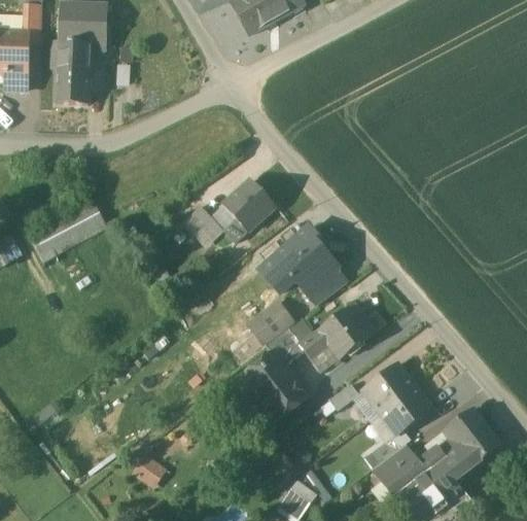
[(107,2),(61,0),(59,39),(59,42),(76,42),(91,43),(90,47),(105,48),(107,2)]
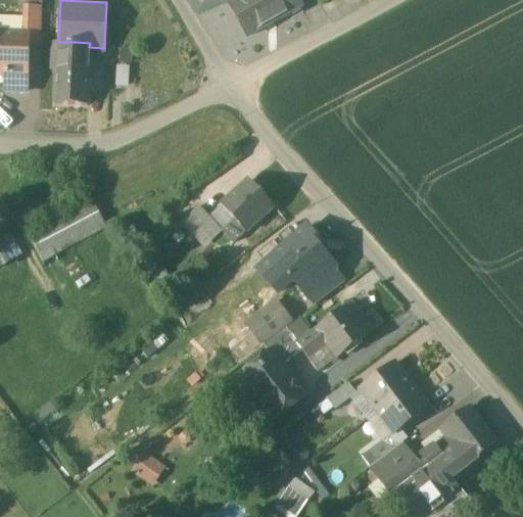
[(234,0),(230,2),(248,35),(301,4),(299,0),(234,0)]
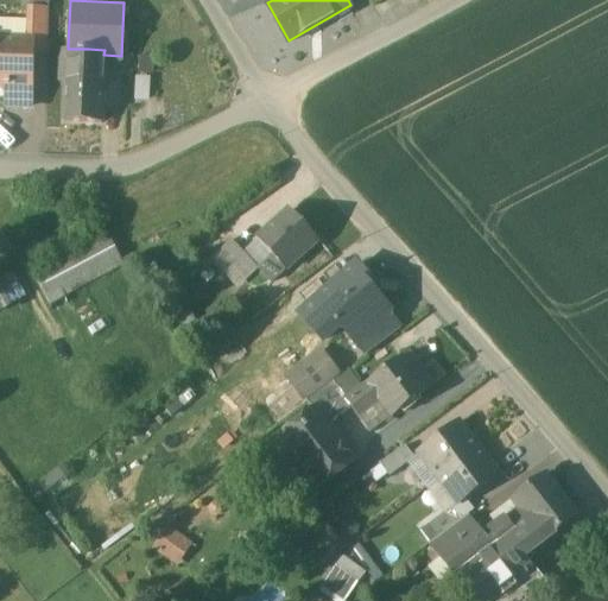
[(49,4),(27,2),(26,33),(27,33),(27,35),(32,35),(32,43),(33,43),(33,45),(48,46),(49,4)]
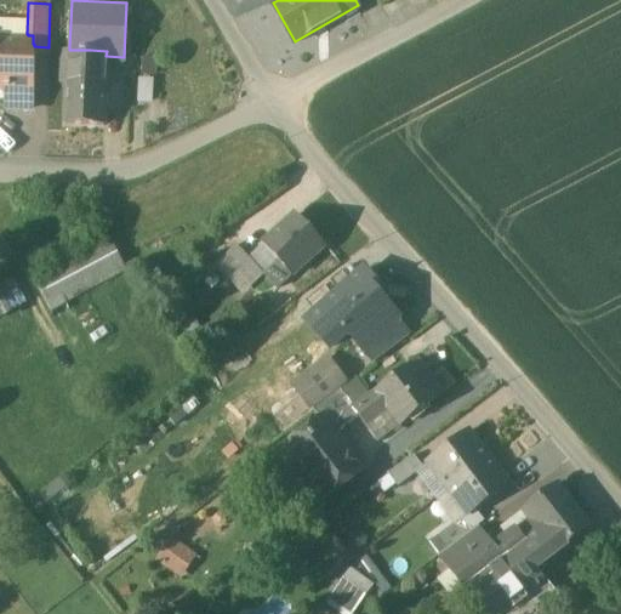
[(27,34),(0,32),(0,80),(4,84),(7,84),(7,101),(32,102),(34,46),(34,44),(33,44),(33,35),(28,35),(28,34),(27,34)]
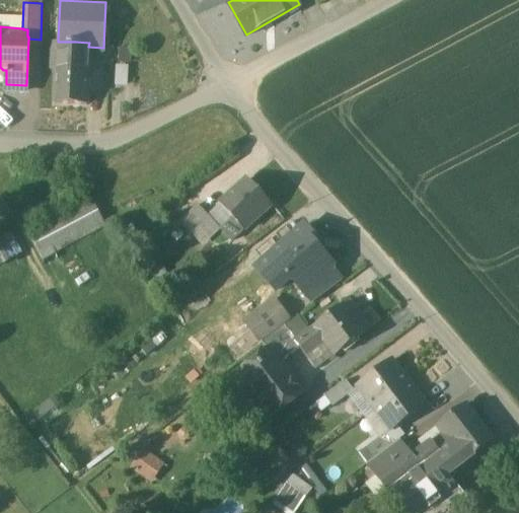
[(75,42),(58,42),(58,39),(53,39),(52,66),(56,66),(56,64),(74,65),(75,42)]
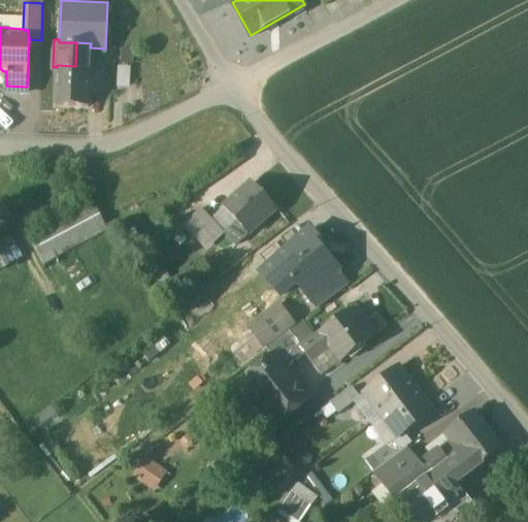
[(75,66),(57,65),(57,67),(56,100),(88,102),(90,47),(91,43),(76,42),(75,66)]
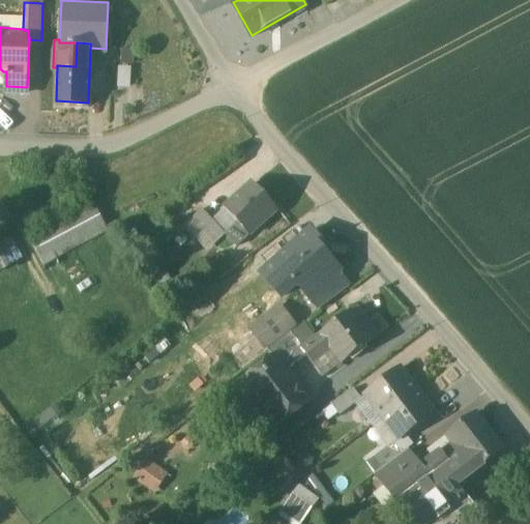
[(251,179),(224,206),(237,222),(248,234),(276,208),(251,179)]
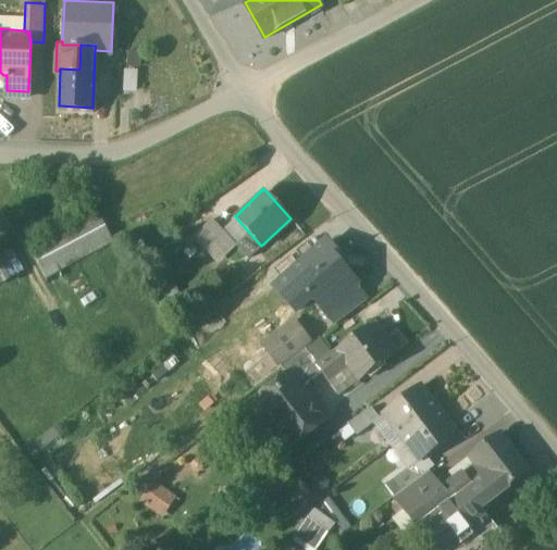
[(97,210),(29,247),(45,276),(113,239),(97,210)]
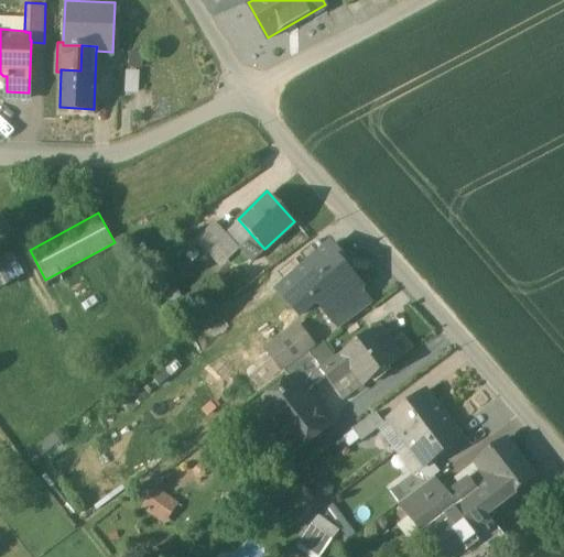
[(215,220),(194,238),(205,250),(225,232),(215,220)]
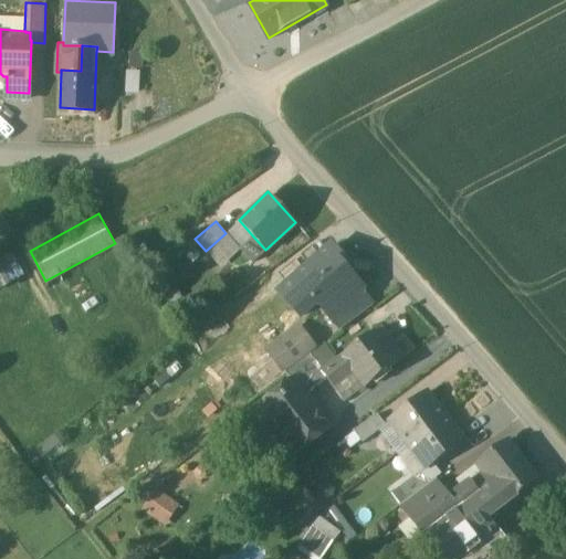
[(265,250),(253,236),(240,249),(252,262),(265,250)]
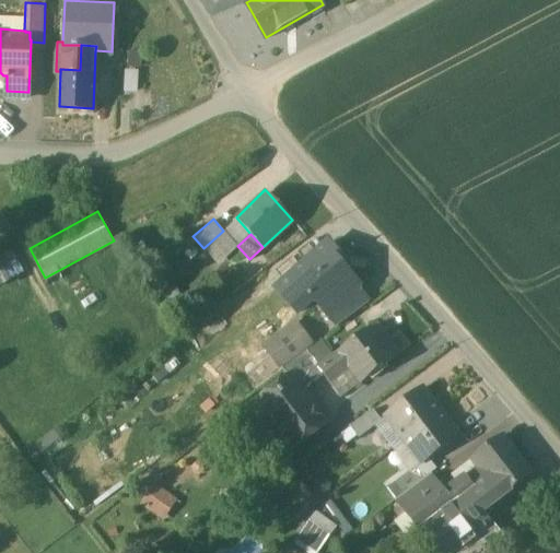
[(329,242),(293,273),(293,274),(278,287),(289,301),(298,312),(314,297),(327,313),(357,286),(360,284),(346,266),(348,263),(329,242)]
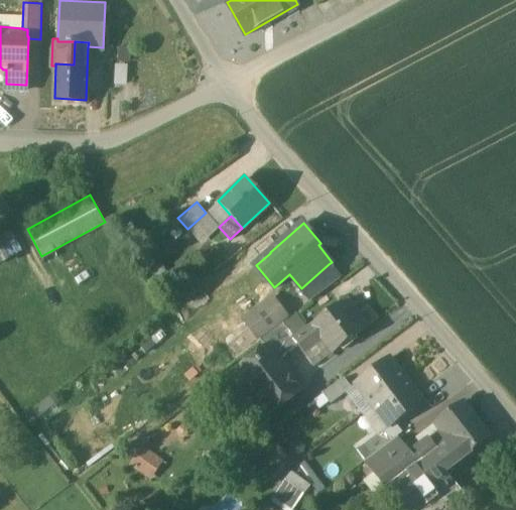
[(10,229),(0,234),(0,261),(21,249),(10,229)]
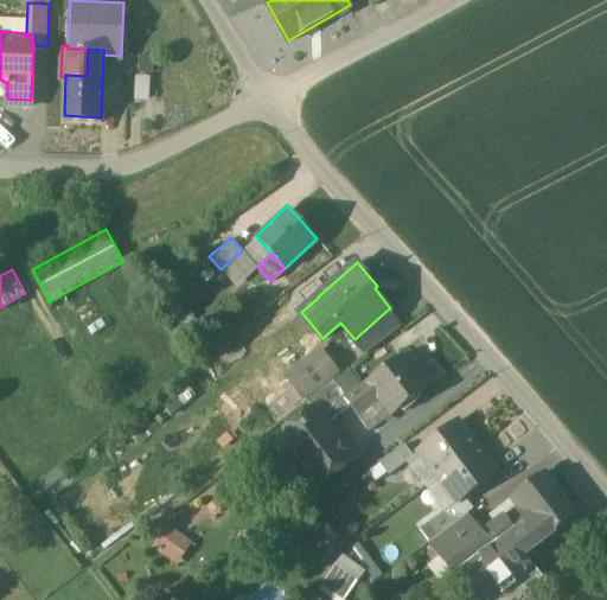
[(401,325),(387,311),(355,339),(366,352),(401,325)]
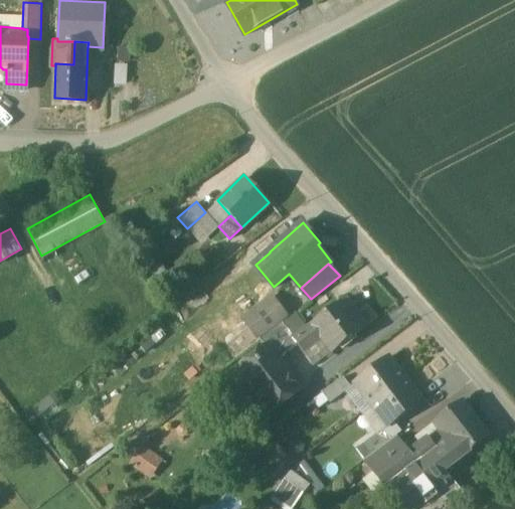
[(287,314),(271,294),(240,317),(256,338),(287,314)]
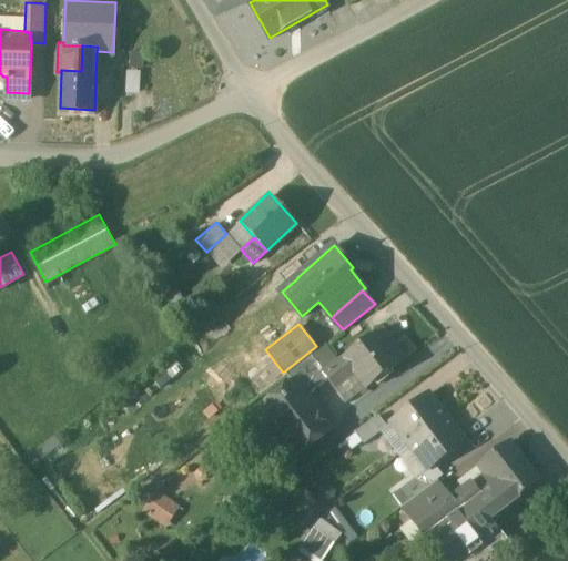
[(382,327),(344,355),(366,385),(367,386),(405,358),(382,327)]
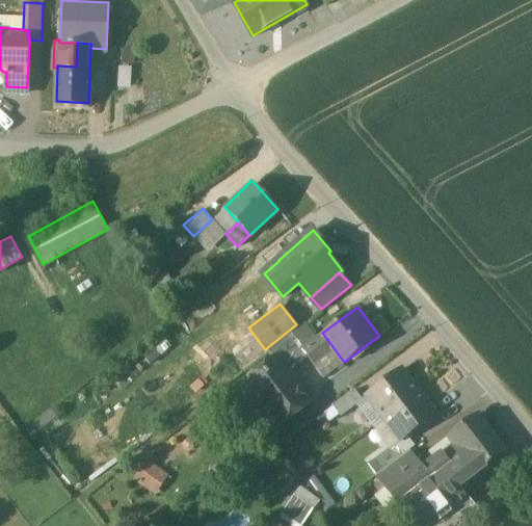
[(283,337),(268,347),(273,353),(276,358),(277,357),(287,368),(308,353),(303,347),(304,346),(292,330),(283,337)]
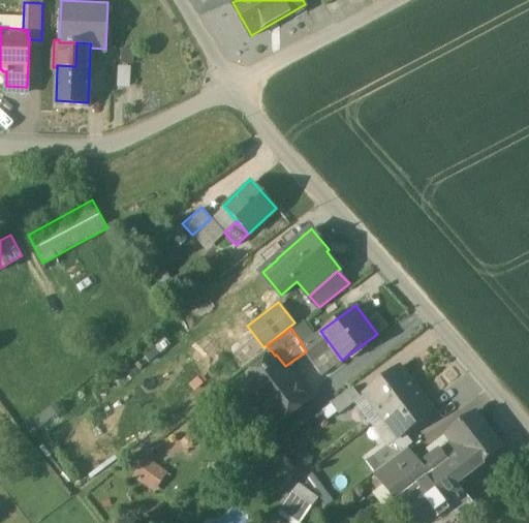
[(303,344),(302,345),(306,351),(322,373),(341,359),(320,331),(303,344)]
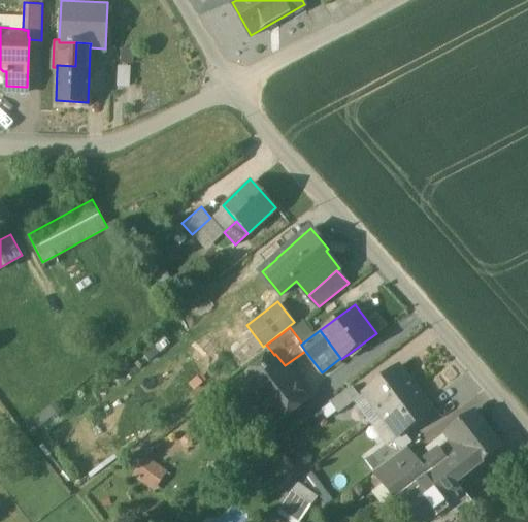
[(275,354),(274,355),(271,351),(256,362),(259,366),(243,378),(265,405),(270,401),(276,411),(290,401),(294,406),(308,396),(285,365),(275,354)]
